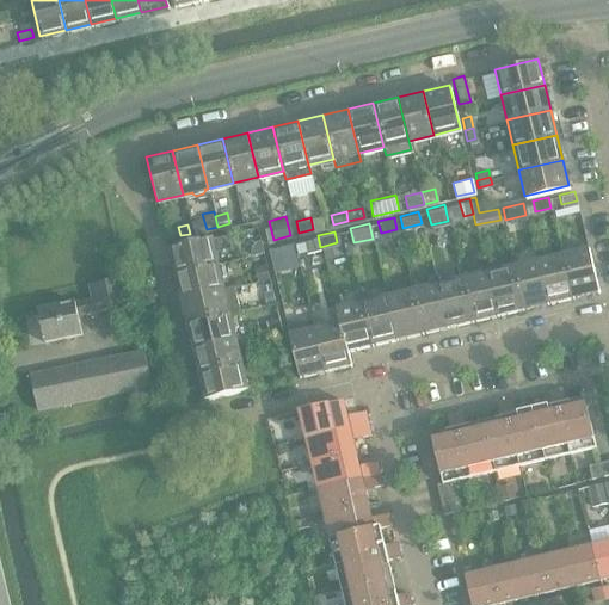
[(211,235),(167,245),(173,271),(217,260),(211,235)]
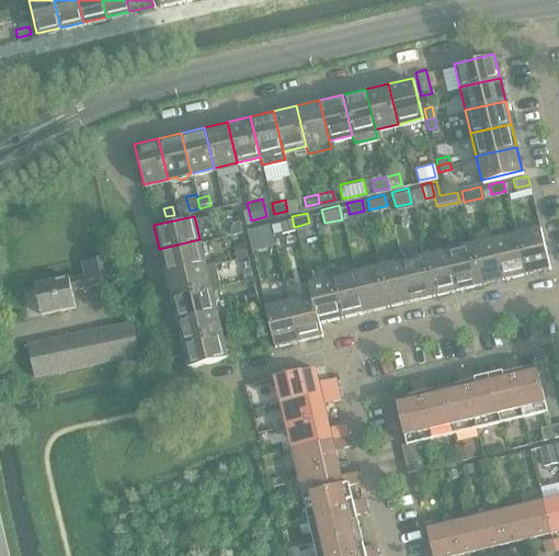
[(292,216),(276,219),(280,230),(294,227),(292,216)]
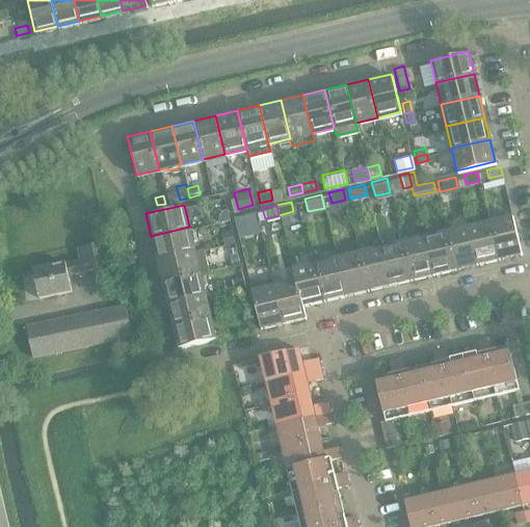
[(221,208),(217,215),(218,220),(228,217),(226,207),(221,208)]
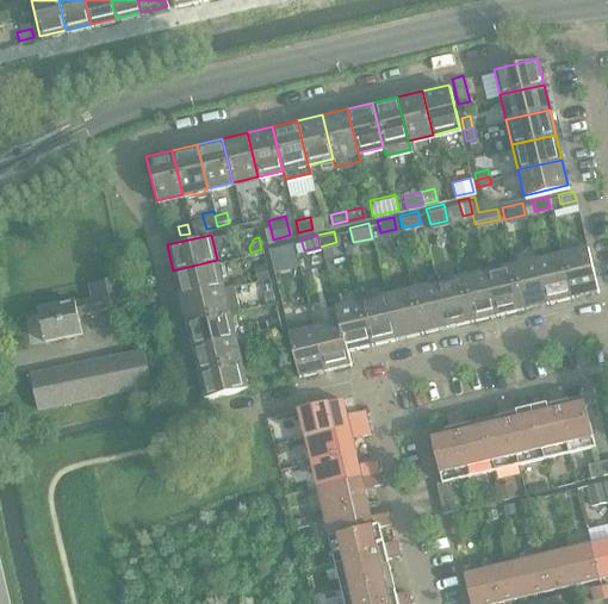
[(280,244),(268,247),(274,269),(286,267),(280,244)]
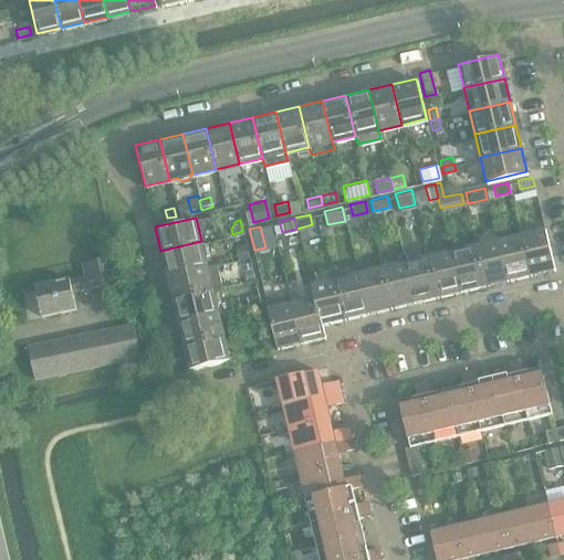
[(544,228),(520,233),(530,273),(553,267),(544,228)]
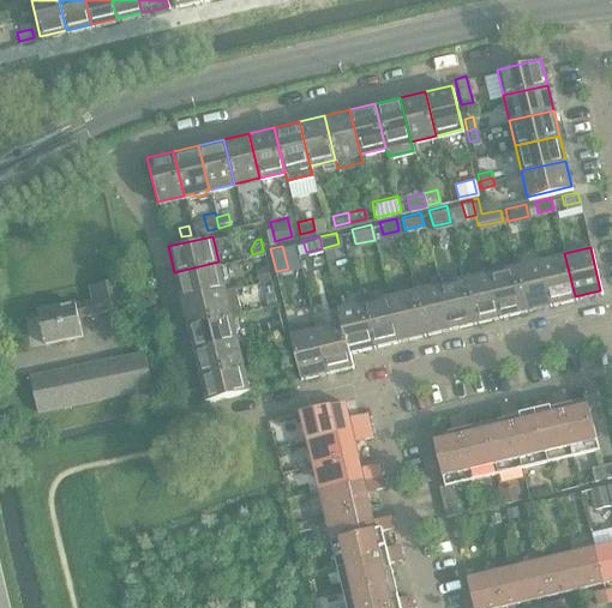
[(564,253),(539,259),(550,302),(575,296),(564,253)]
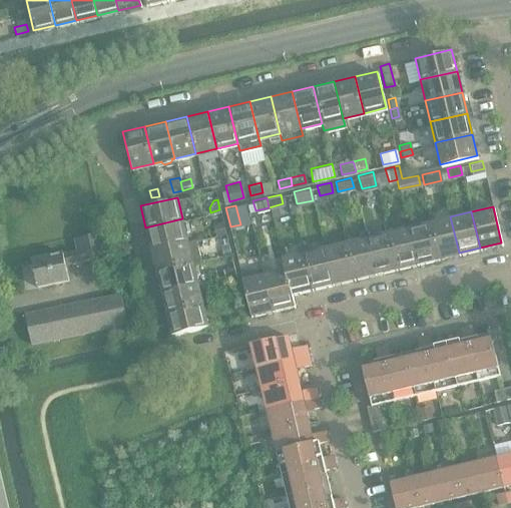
[(450,216),(429,221),(438,258),(459,252),(450,216)]
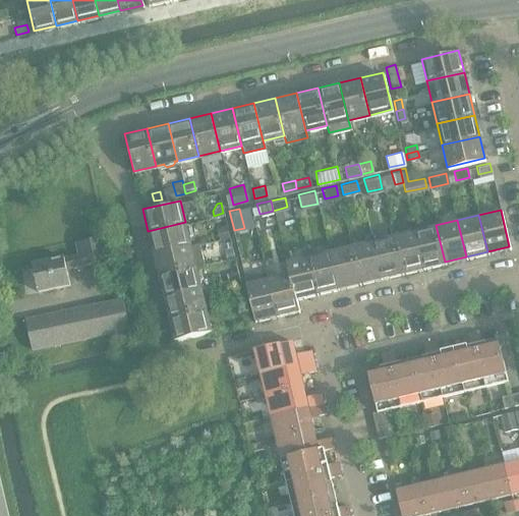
[(185,222),(148,231),(153,252),(190,243),(185,222)]
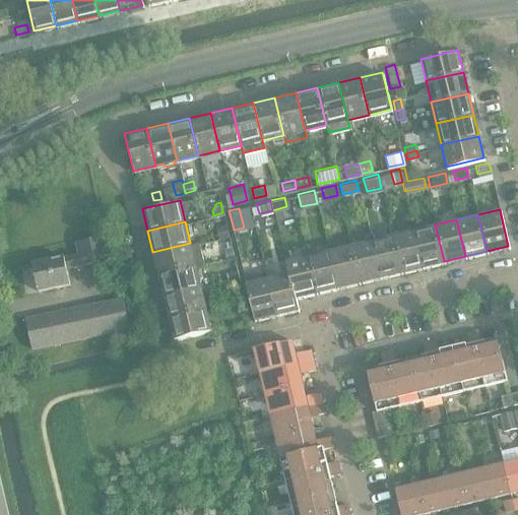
[(224,221),(215,223),(218,237),(228,234),(224,221)]
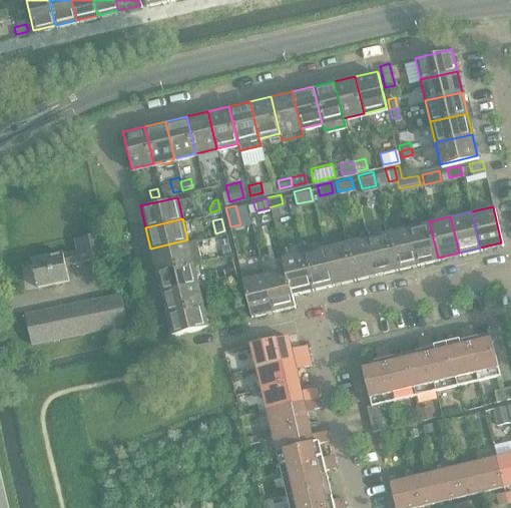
[(429,221),(408,226),(417,263),(438,258),(429,221)]
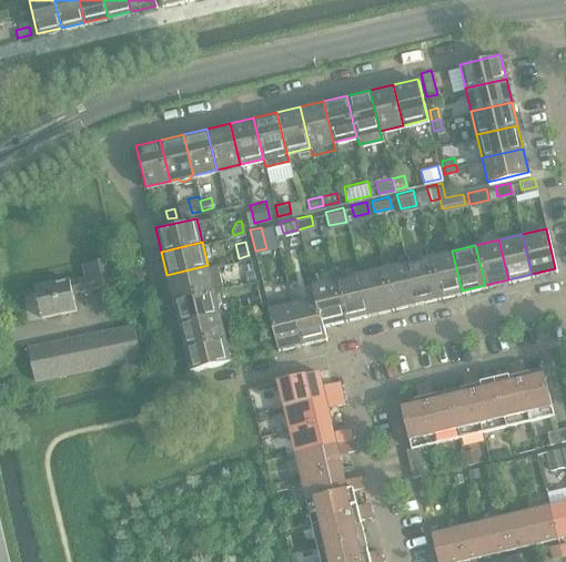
[(452,251),(428,256),(438,296),(462,290),(452,251)]
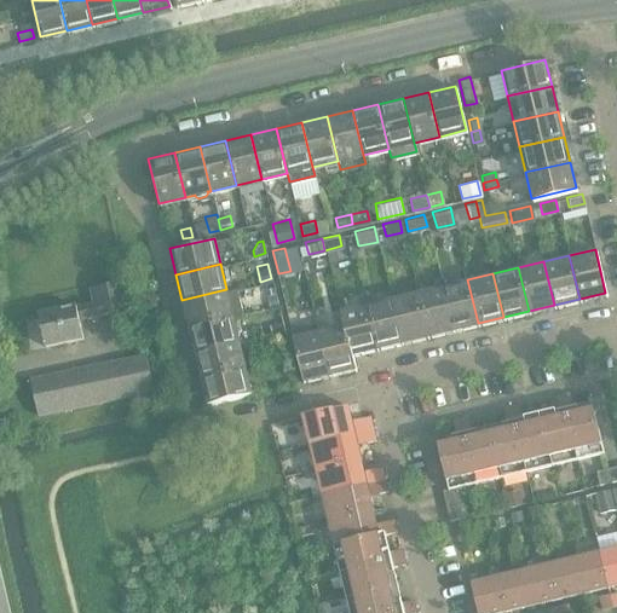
[(75,304),(36,311),(44,343),(81,335),(78,317),(96,313),(128,307),(122,278),(88,285),(92,300),(75,304)]
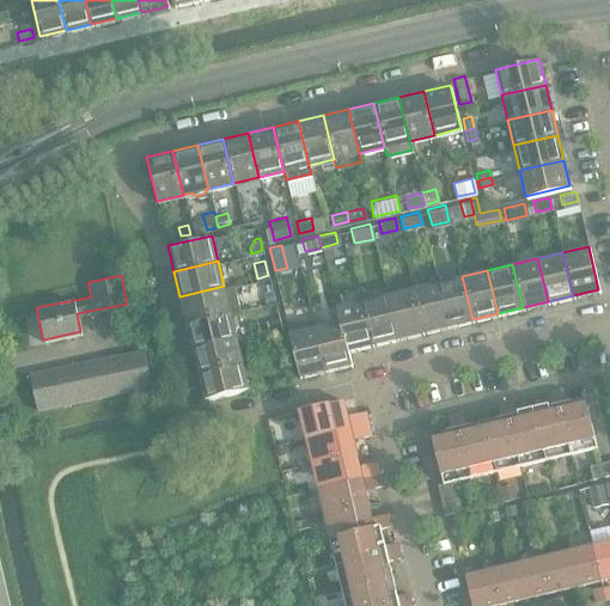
[(462,276),(437,282),(447,325),(473,319),(462,276)]
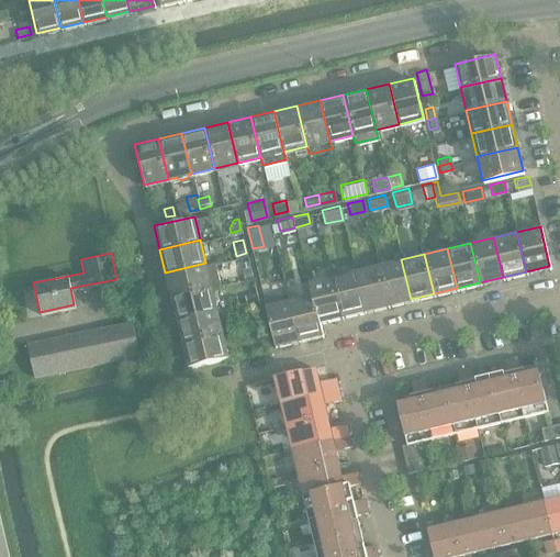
[(401,259),(378,265),(388,304),(411,299),(401,259)]
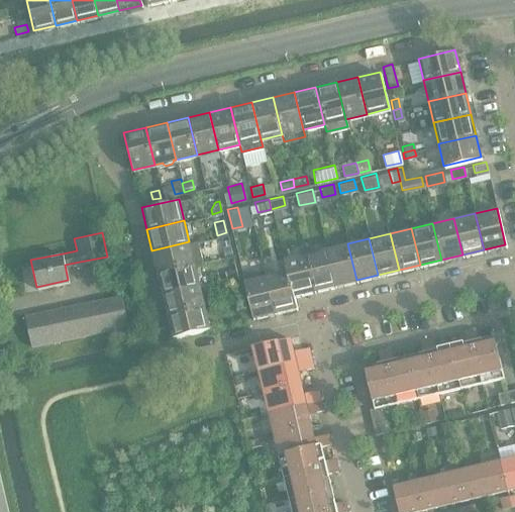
[(189,241),(151,250),(157,272),(194,263),(202,261),(197,240),(189,241)]
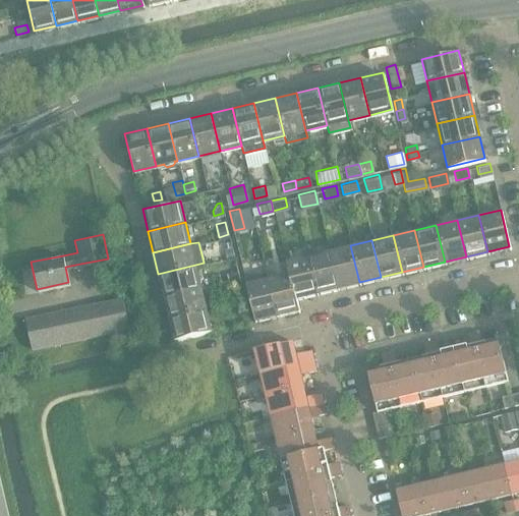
[(350,245),(329,250),(338,287),(359,282),(350,245)]
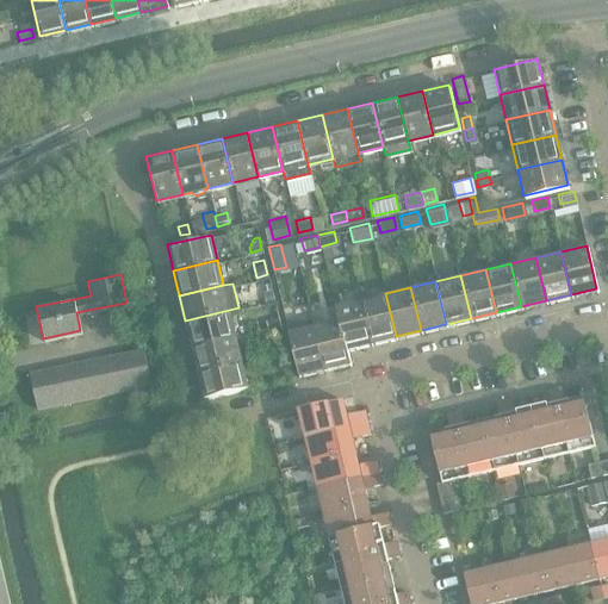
[(271,291),(262,293),(264,302),(273,299),(271,291)]
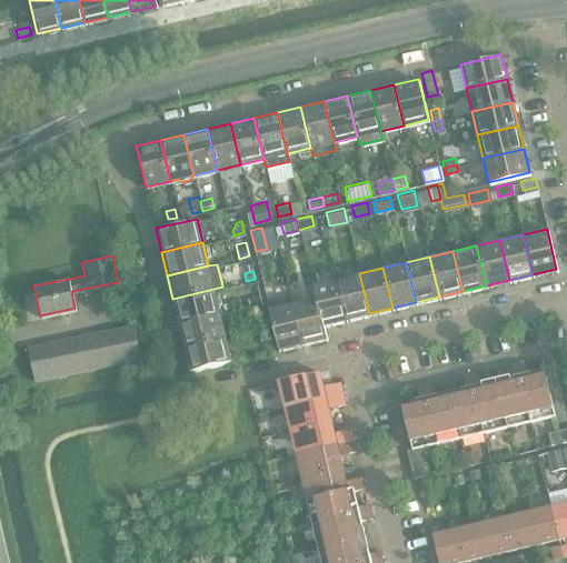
[(359,273),(336,278),(346,319),(369,313),(359,273)]
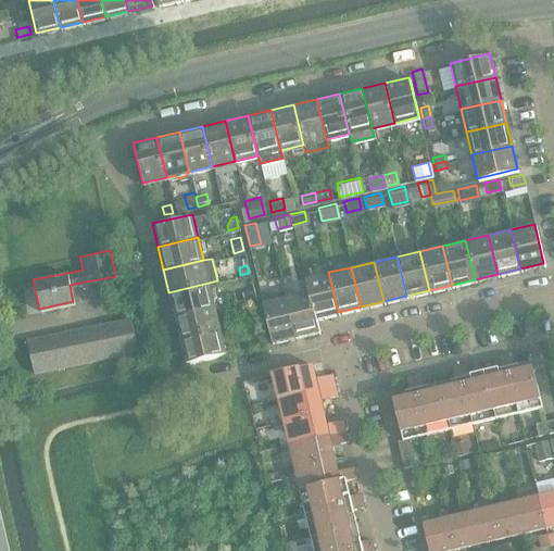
[(328,272),(304,278),(307,290),(309,290),(315,317),(338,312),(328,272)]
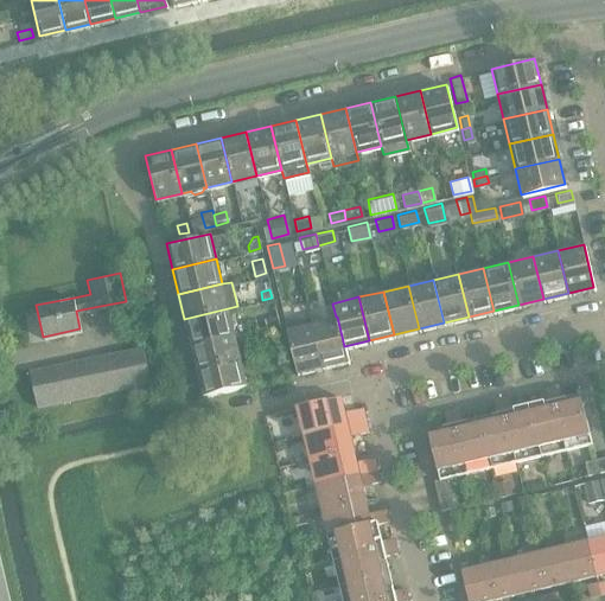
[(228,308),(184,319),(190,344),(234,333),(228,308)]
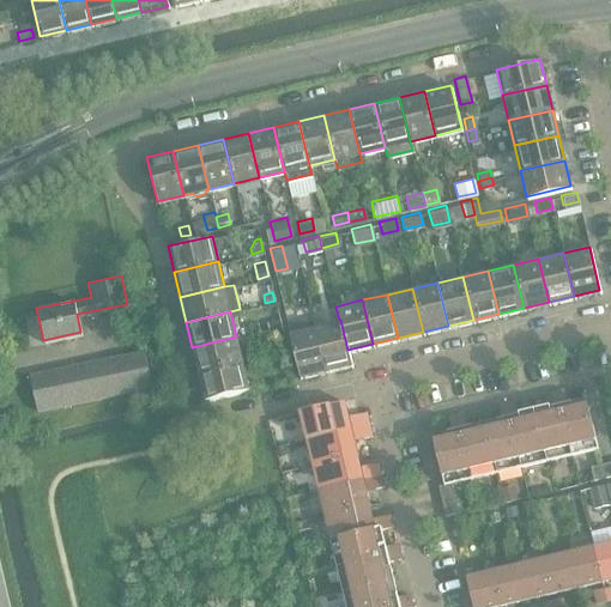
[(279,316),(267,320),(270,329),(282,326),(279,316)]
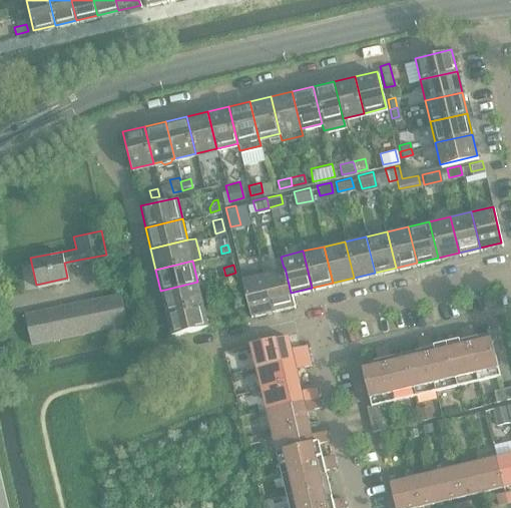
[(284,268),(264,273),(272,310),(294,305),(291,293),(285,268),(284,268)]
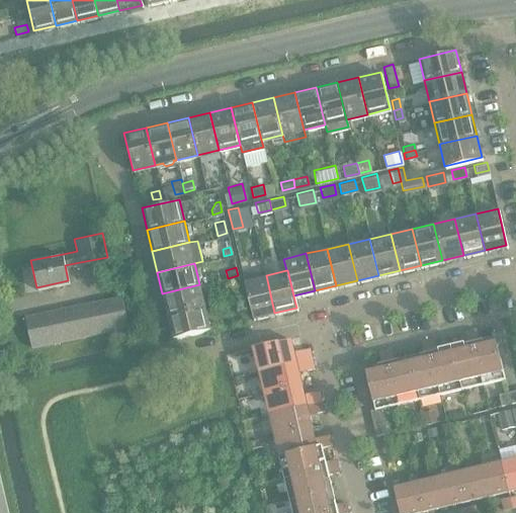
[(266,275),(244,280),(253,318),(274,313),(266,275)]
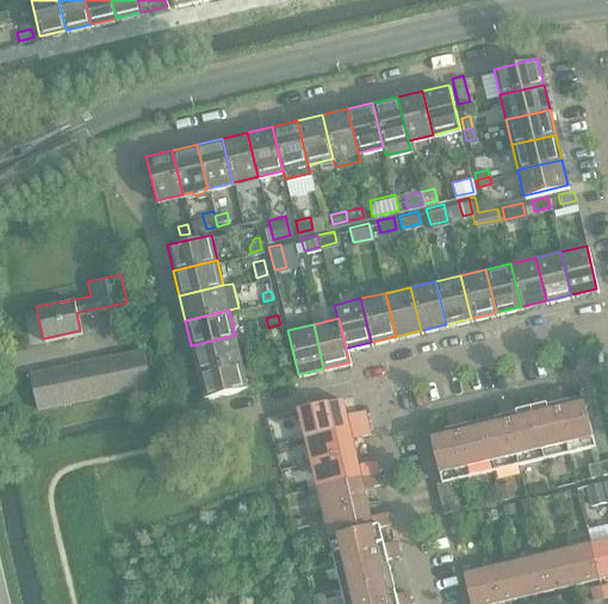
[(235,335),(191,346),(197,371),(241,360),(235,335)]
